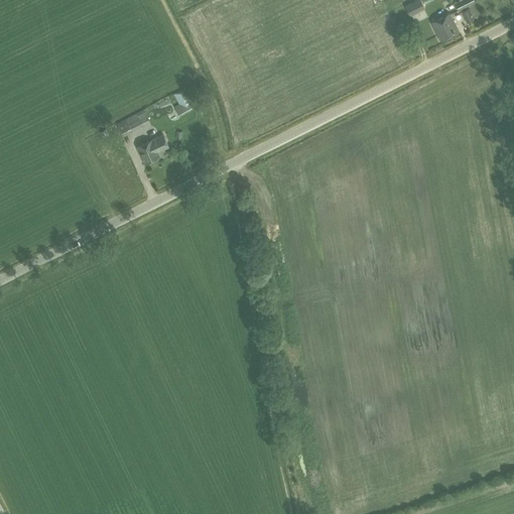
[(409,0),(403,3),(408,14),(422,6),(419,0),(409,0)]
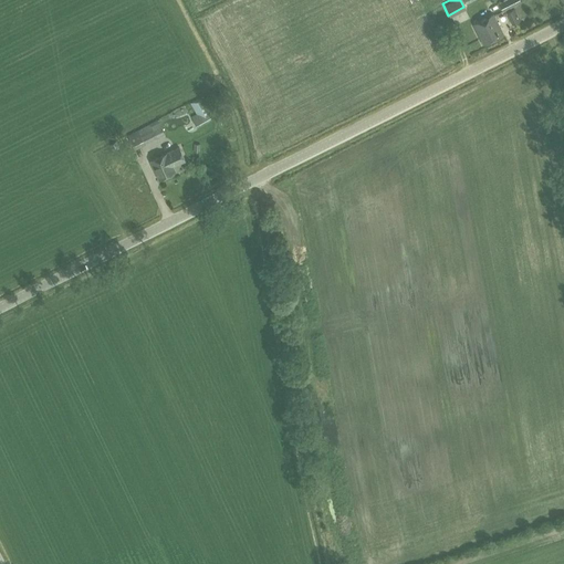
[(499,0),(497,1),(501,9),(519,0),(499,0)]
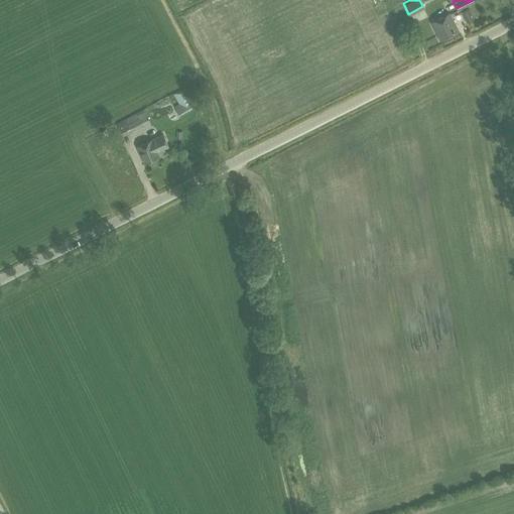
[(460,9),(465,21),(473,17),(467,6),(460,9)]
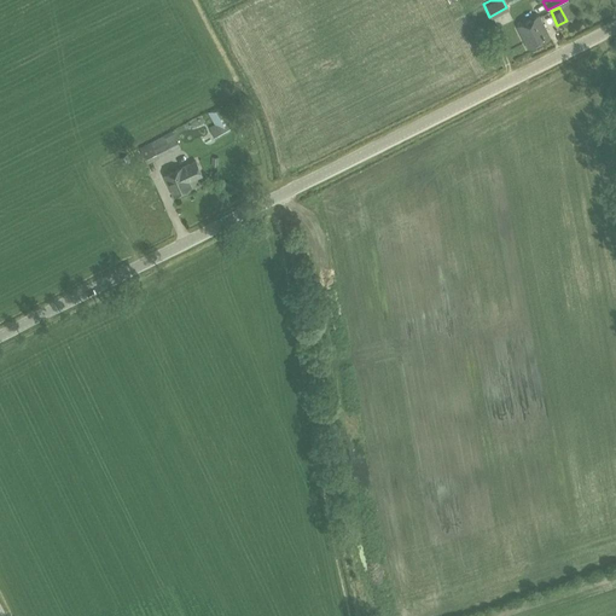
[(503,24),(515,21),(510,9),(499,13),(503,24)]
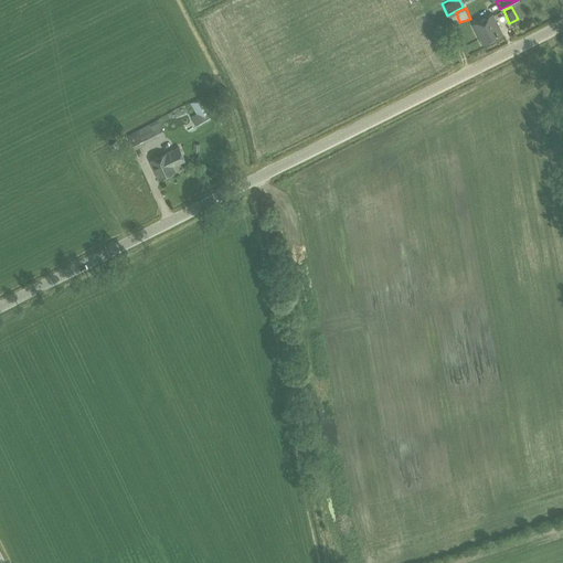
[(471,22),(481,42),(500,32),(490,12),(471,22)]
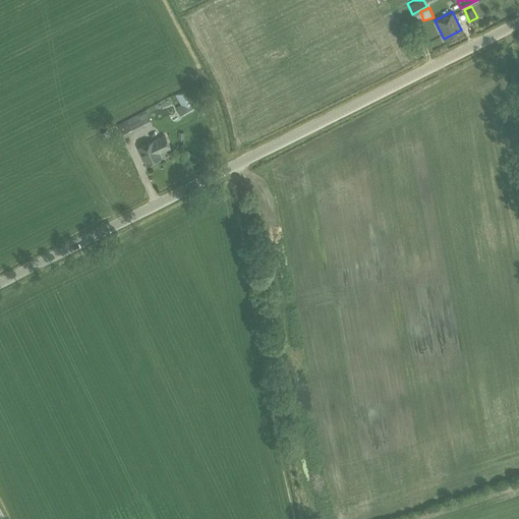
[(174,106),(179,114),(194,106),(184,88),(174,93),(179,103),(174,106)]
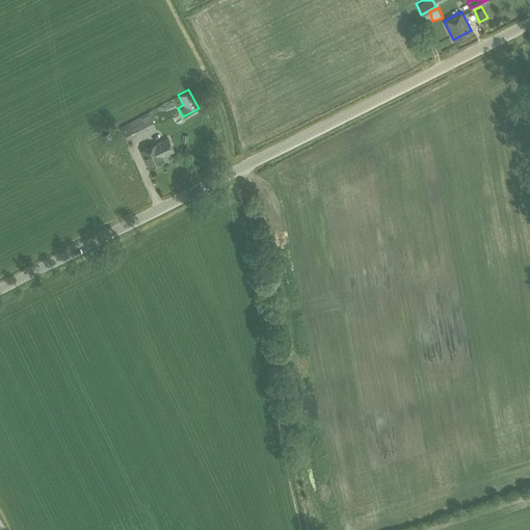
[(120,127),(125,138),(146,127),(153,124),(148,112),(139,116),(120,127)]
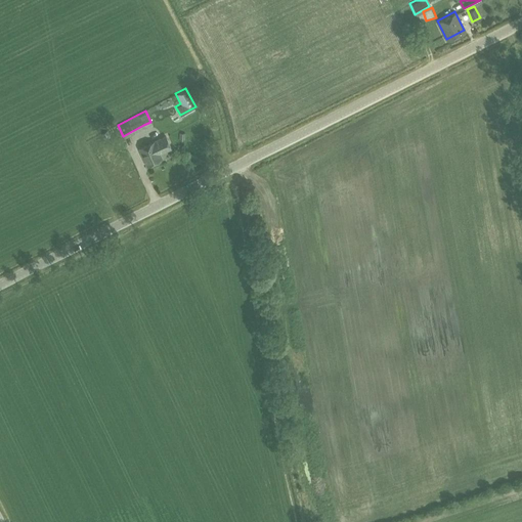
[(137,146),(145,165),(161,158),(158,150),(164,148),(164,149),(170,147),(164,134),(137,146)]
